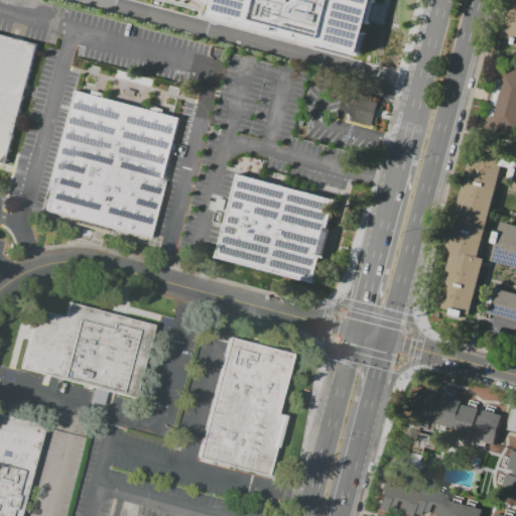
[(231,0),(385,0),(373,49),(228,14),(231,0)]
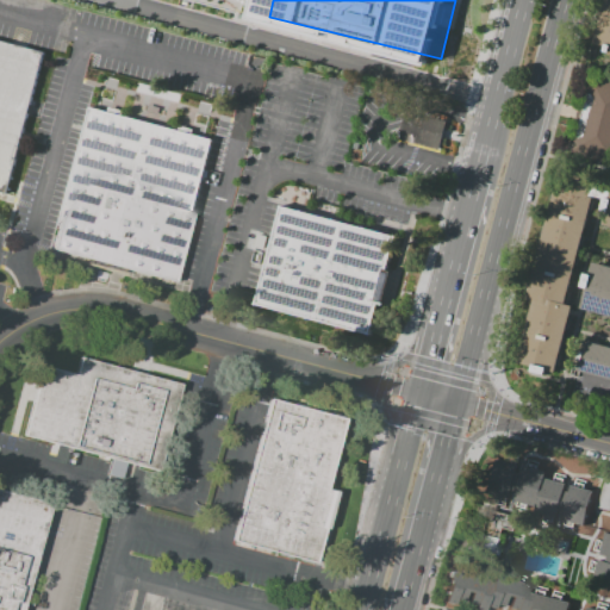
[(609,0),(609,54),(590,49),(602,0),(609,0)]
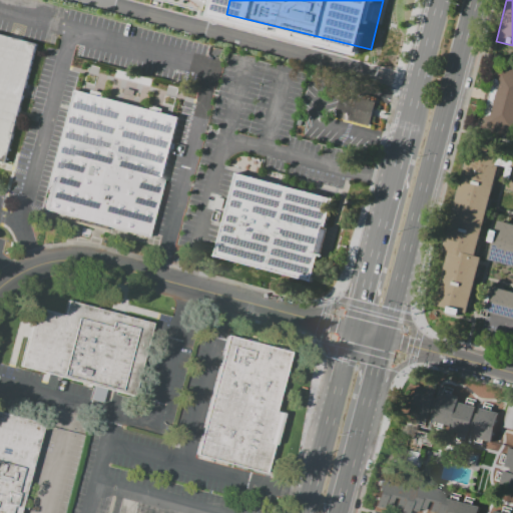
[(0,31),(39,42),(7,165),(0,163),(0,31)]
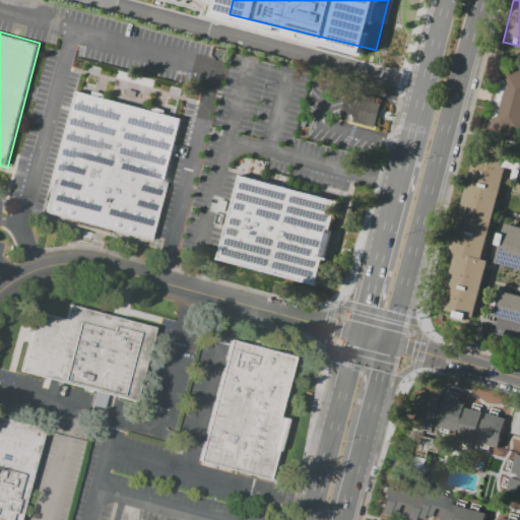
[(502,65),(519,69),(519,135),(485,127),(502,65)]
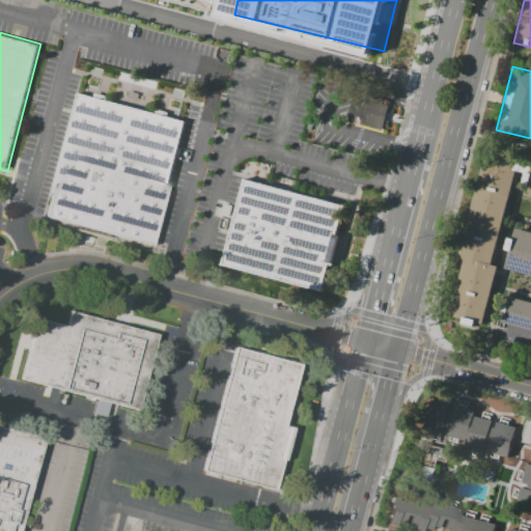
[(381,131),(348,121),(357,90),(389,99),(381,131)]
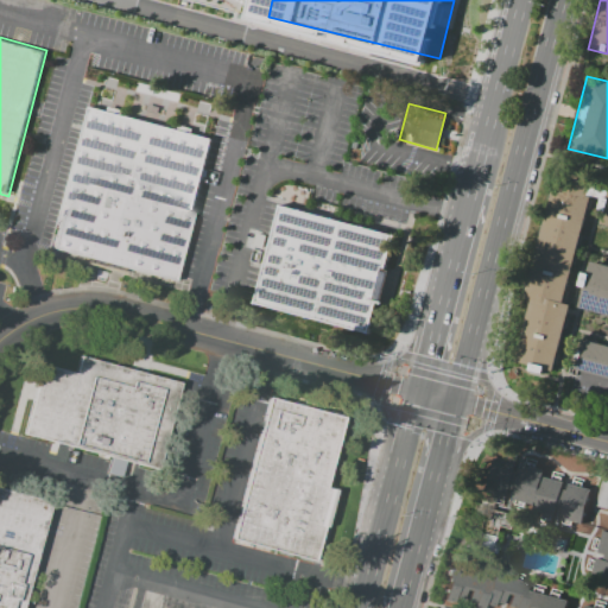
[(87,111),(210,143),(172,286),(50,254),(87,111)]
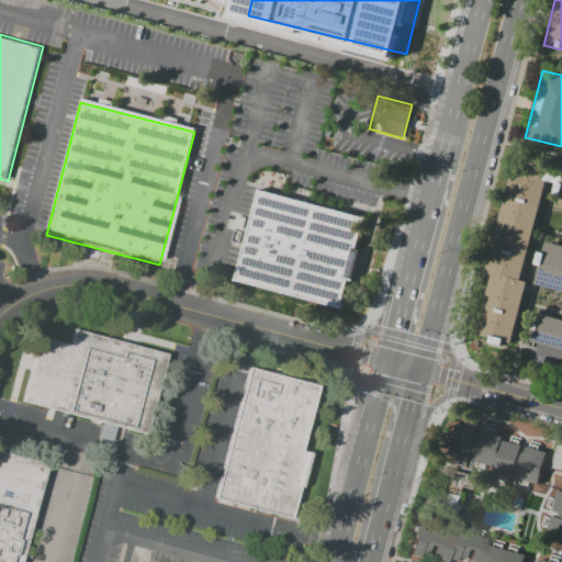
[(484,276),(514,161),(548,171),(520,278),(527,279),(509,343),(476,334),(491,278),(484,276)]
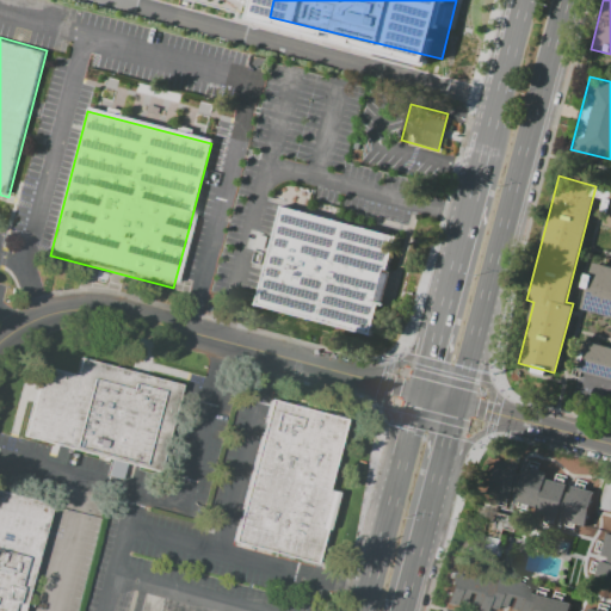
[(283,208),(401,238),(376,334),(279,309),(279,314),(258,308),(283,208)]
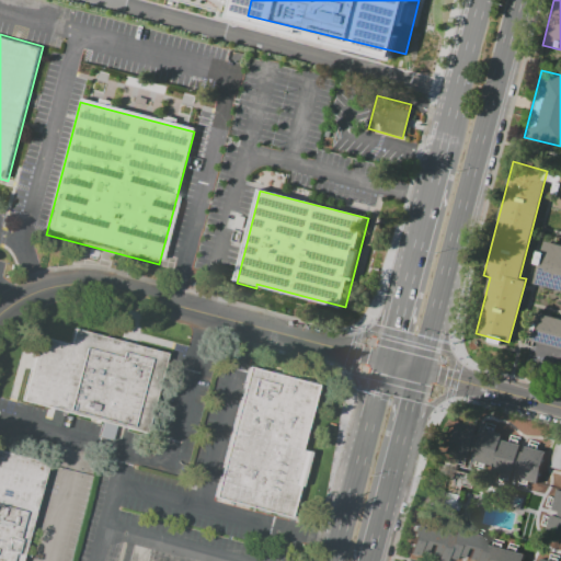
[(546,241),(560,244),(560,290),(554,289),(554,292),(541,288),(542,286),(534,284),(539,265),(534,264),(537,252),(542,253),(546,241)]
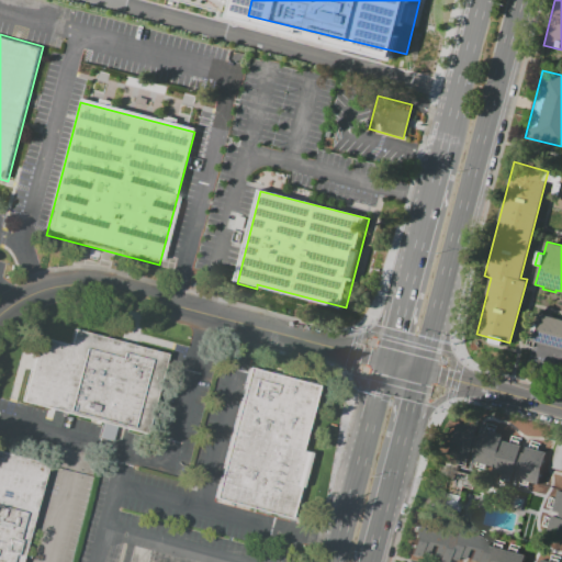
[(538,314),(561,319),(561,350),(530,343),(538,314)]
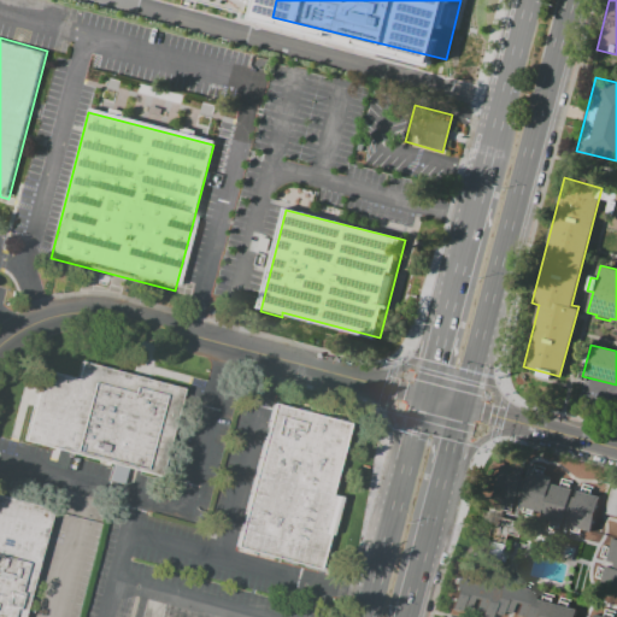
[(78,363),(188,392),(164,482),(24,445),(43,369),(74,377),(78,363)]
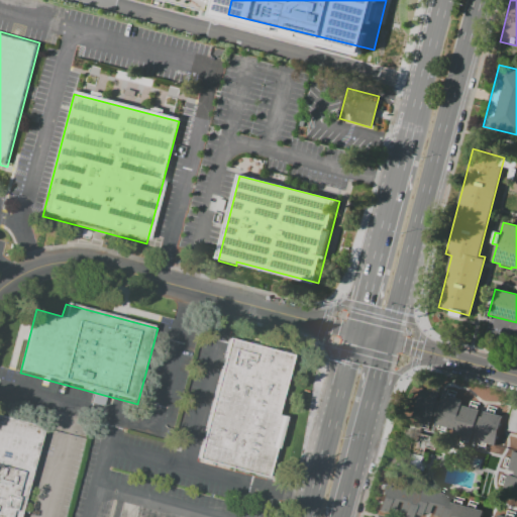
[(227,337),(293,354),(277,415),(288,418),(272,480),(196,460),(227,337)]
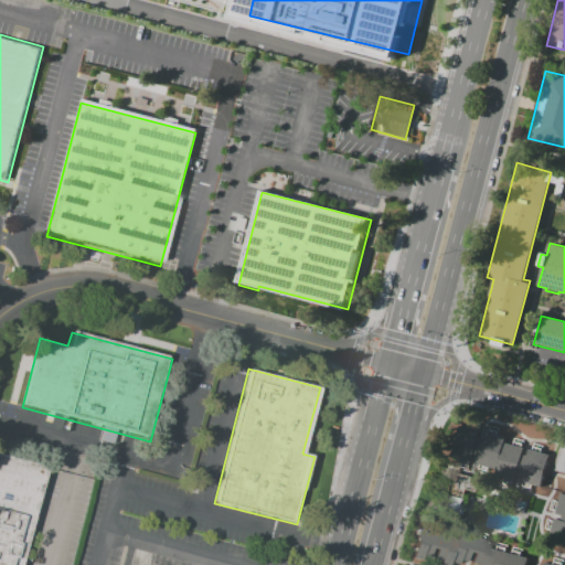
[(478,429),(456,426),(451,458),(472,460),(478,429)]
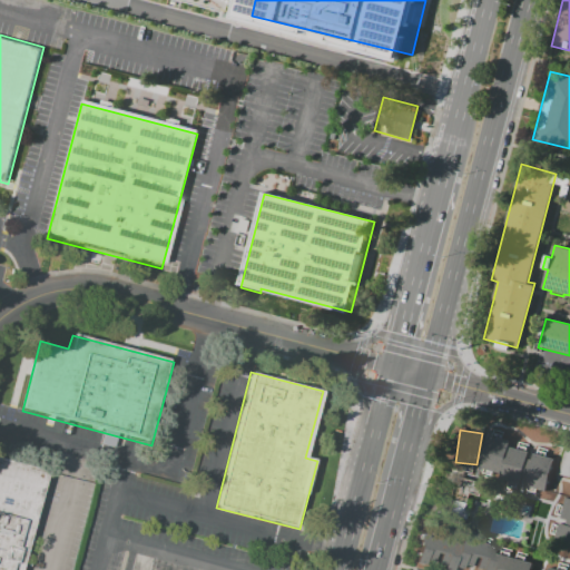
[(519,484),(493,479),(502,446),(536,454),(537,451),(547,453),(546,458),(553,459),(546,491),(524,487),(527,479),(521,478),(519,484)]
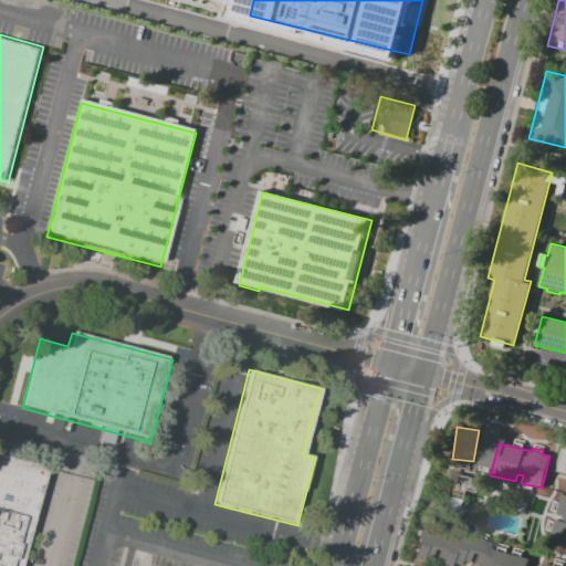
[(565,473),(553,471),(559,444),(565,446),(565,473)]
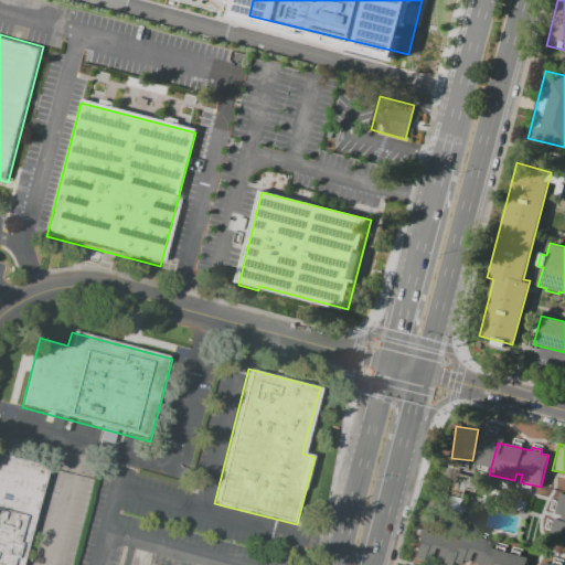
[(0,564),(0,452),(50,467),(22,564),(0,564)]
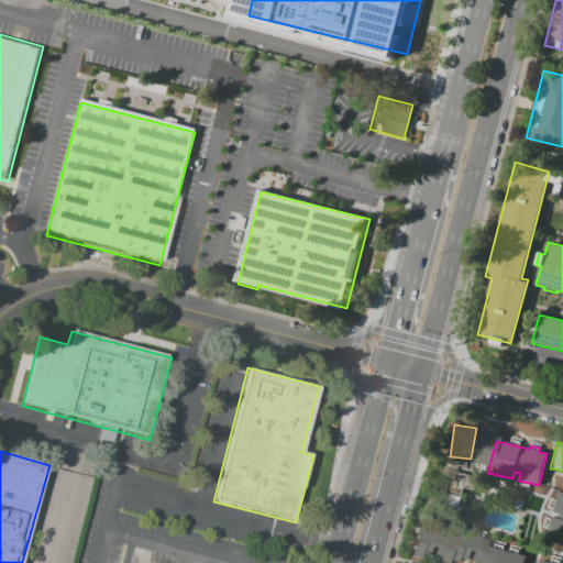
[(459,496),(456,496),(457,485),(467,487),(470,476),(448,472),(441,510),(456,514),(459,496)]
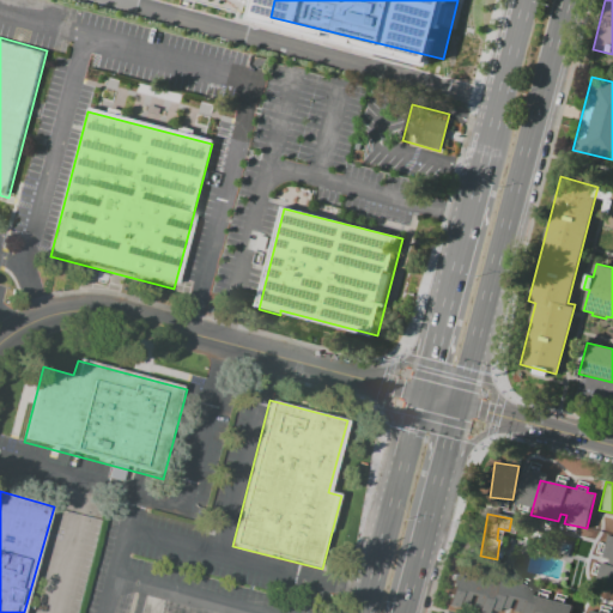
[(612,536),(612,593),(599,590),(612,536)]
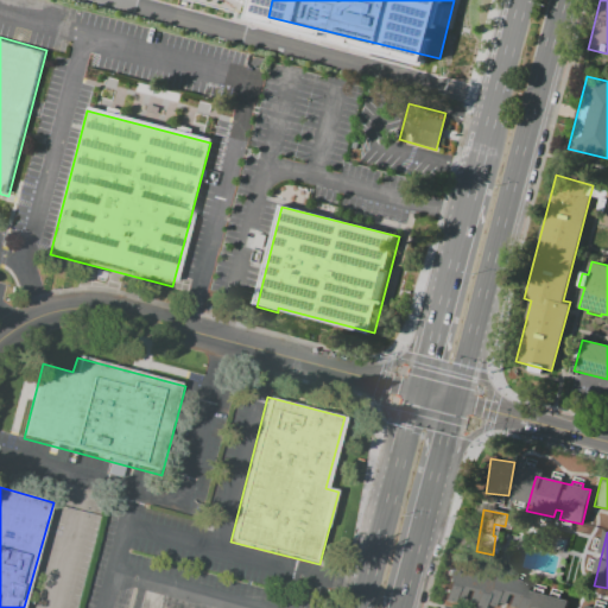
[(567,601),(564,607),(507,607),(492,603),(491,607),(482,606),(481,607),(470,607),(472,602),(453,597),(451,603),(439,601),(448,570),(488,581),(489,575),(513,581),(514,576),(523,578),(521,583),(529,586),(527,590),(533,591),(534,588),(544,590),(543,594),(550,596),(551,593),(561,595),(559,599),(567,601)]
